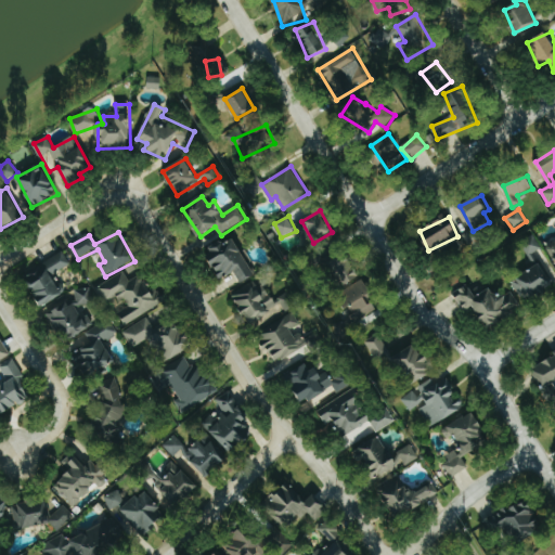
[(530,256),(543,247),(533,234),(521,244),(530,256)]
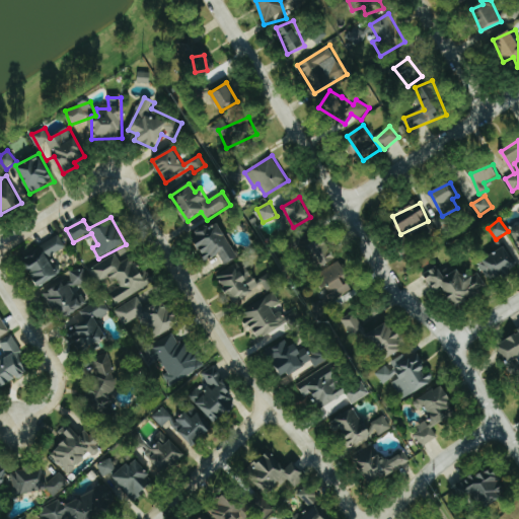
[(239,258),(220,223),(210,228),(209,224),(193,233),(208,261),(220,253),(227,266),(239,258)]
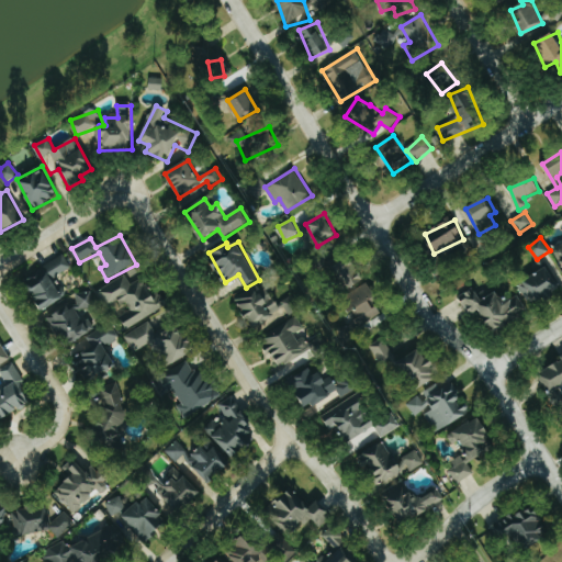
[(25,276),(41,311),(64,300),(54,278),(72,270),(66,257),(25,276)]
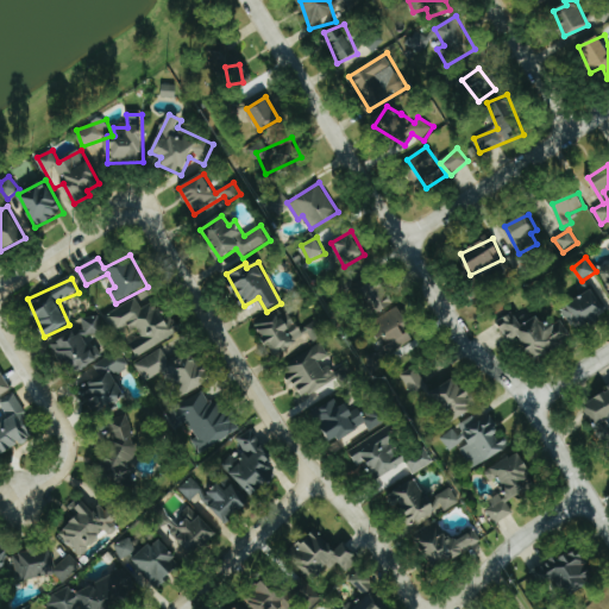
[(399,306),(396,307),(381,278),(358,290),(389,353),(416,340),(399,306)]
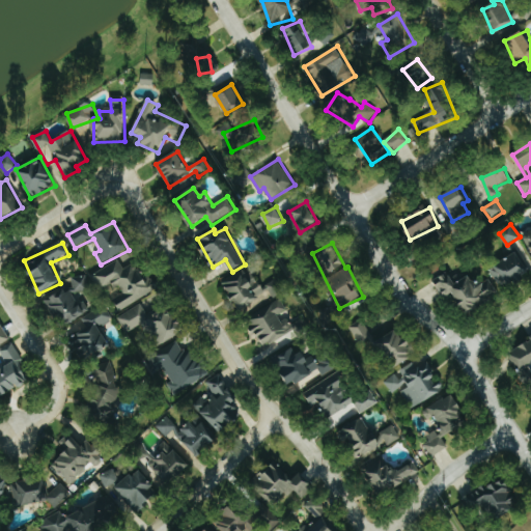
[(530,273),(519,253),(490,270),(502,289),(530,273)]
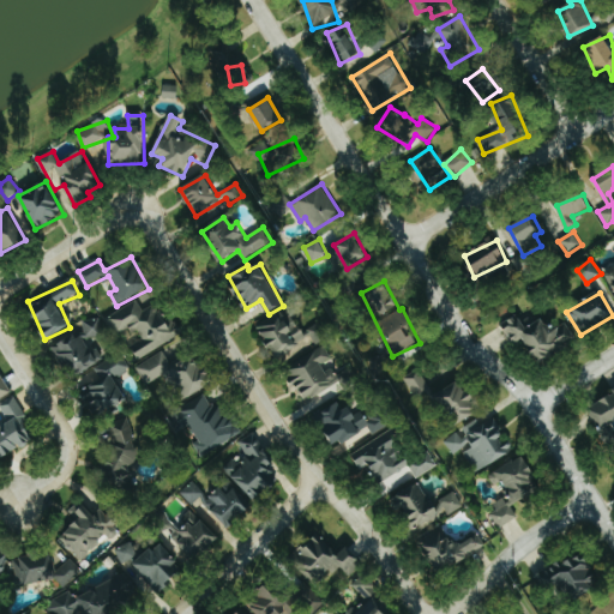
[(139,360),(180,335),(160,302),(144,311),(137,300),(108,319),(118,335),(133,325),(143,341),(131,348),(139,360)]
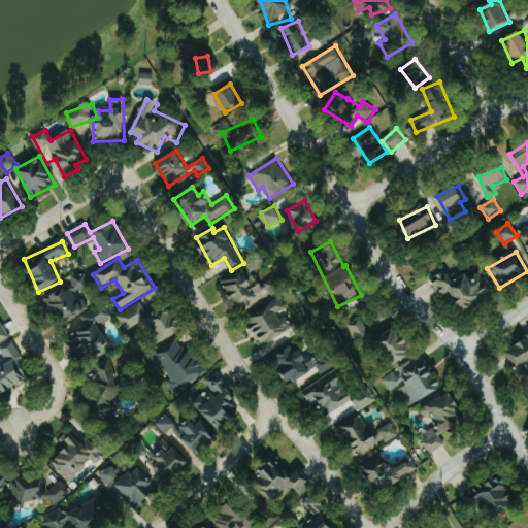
[(223,277),(238,311),(283,292),(276,277),(259,287),(250,266),(223,277)]
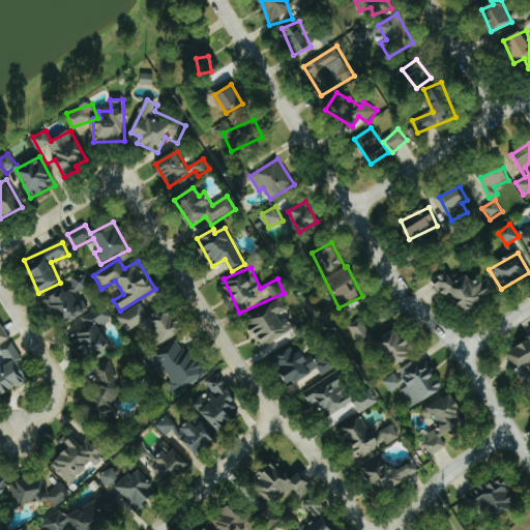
[(459,316),(497,296),(488,280),(475,286),(470,275),(454,283),(448,271),(438,277),(459,316)]
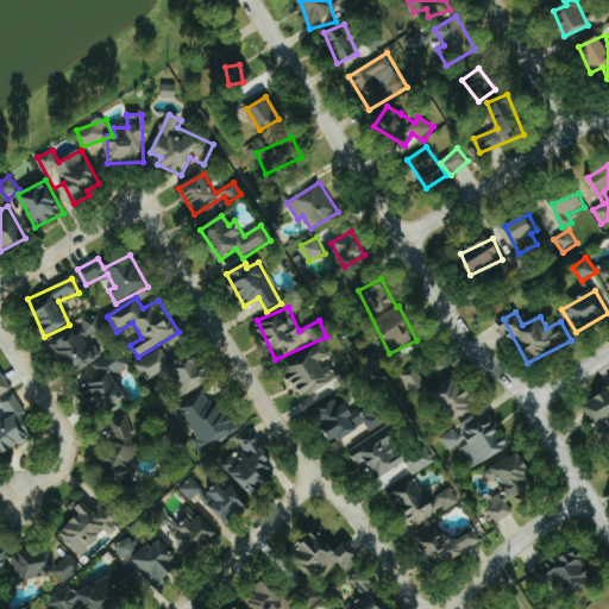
[(92,337),(107,330),(100,314),(82,322),(85,328),(52,344),(68,376),(102,359),(92,337)]
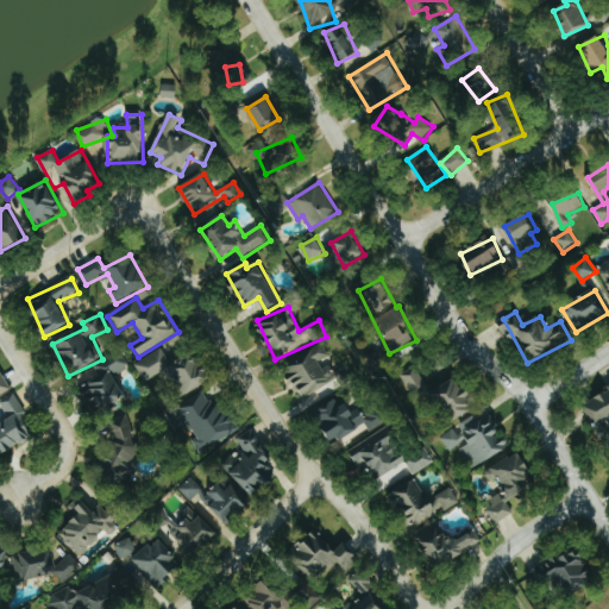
[(331,357),(324,343),(284,364),(303,399),(337,381),(325,360),(331,357)]
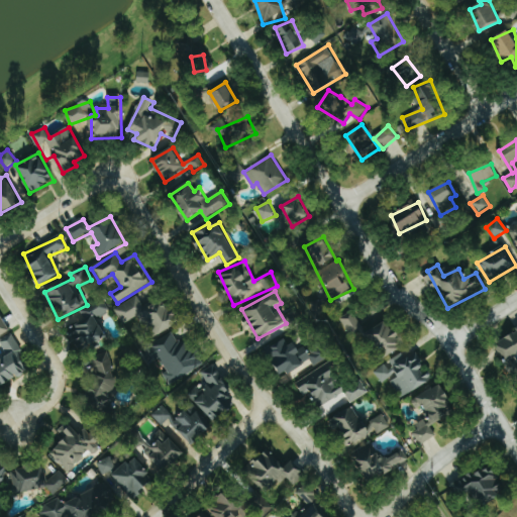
[(180,323),(165,299),(146,310),(137,296),(115,309),(124,324),(137,317),(145,331),(153,327),(159,336),(180,323)]
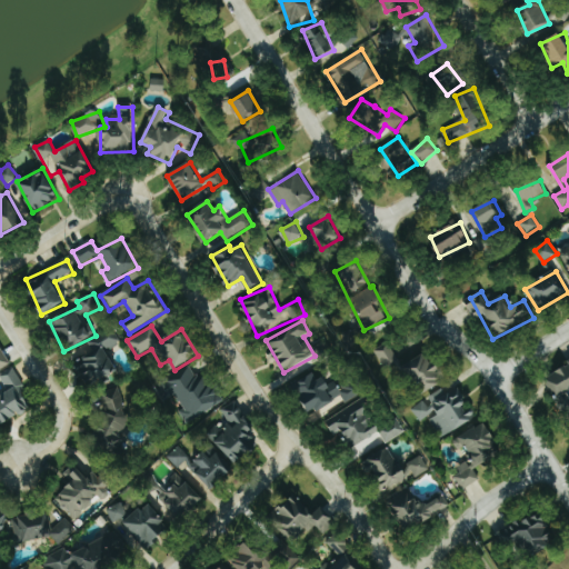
[(87,341),(93,353),(75,362),(88,390),(119,375),(107,350),(120,343),(112,328),(87,341)]
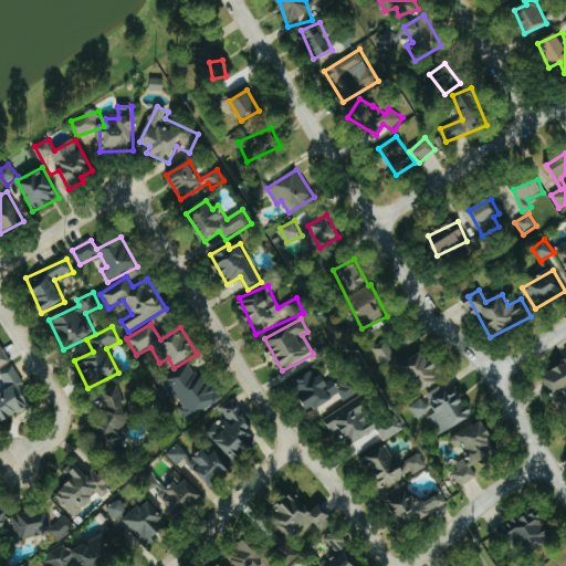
[(373,348),(384,367),(398,358),(387,341),(373,348)]
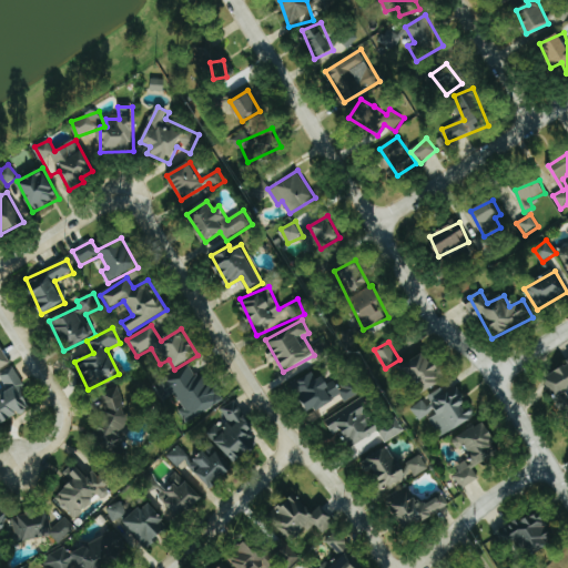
[(0,369),(11,364),(0,343),(0,369)]
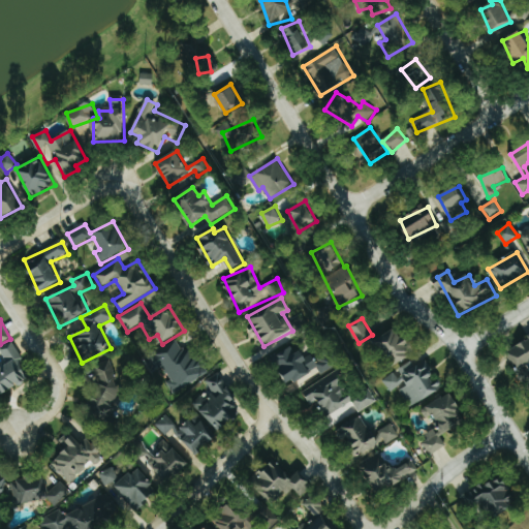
[(399,329),(375,342),(392,369),(414,355),(399,329)]
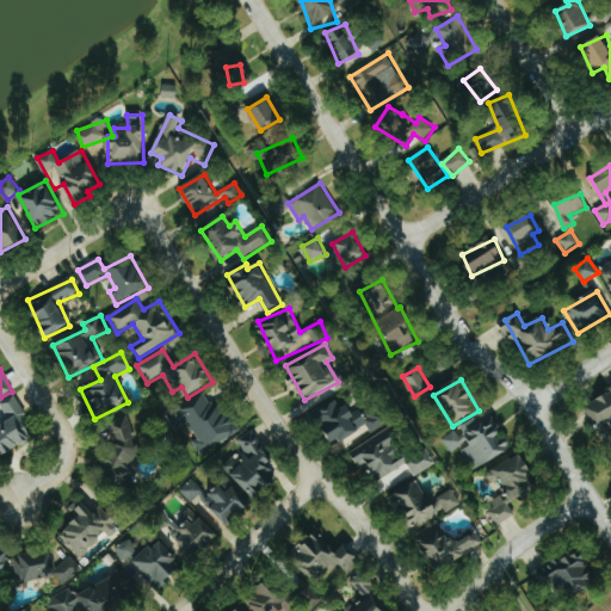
[(610,418),(610,392),(585,403),(596,426),(610,418)]
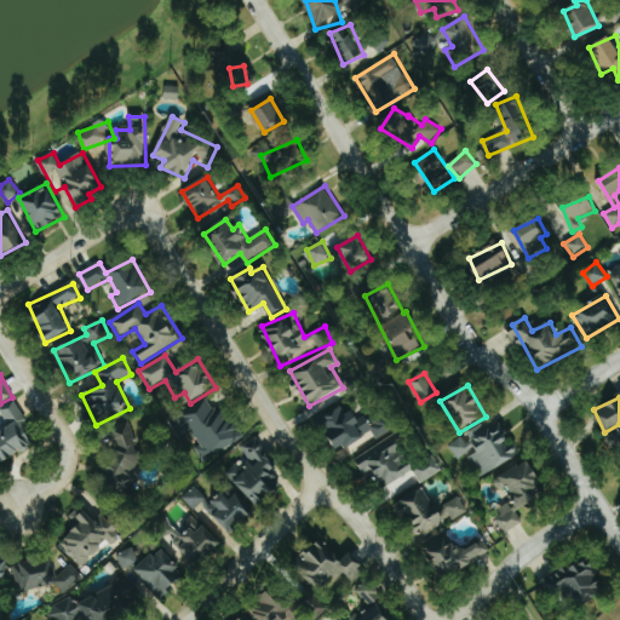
[(245,440),(227,406),(214,412),(208,399),(184,412),(202,446),(196,448),(204,461),(245,440)]
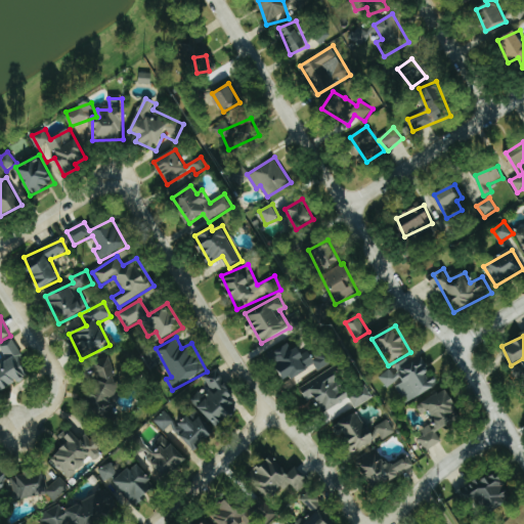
[(0,365),(0,388),(2,392),(30,377),(19,357),(23,355),(13,339),(1,346),(9,361),(0,365)]
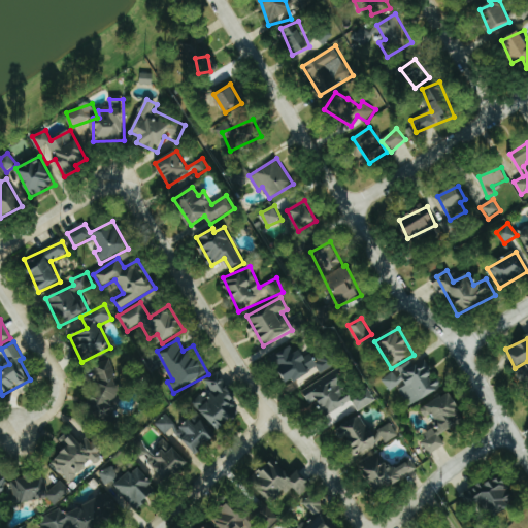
[(271,358),(288,386),(318,368),(322,374),(333,367),(325,354),(312,360),(305,348),(296,354),(291,347),(271,358)]
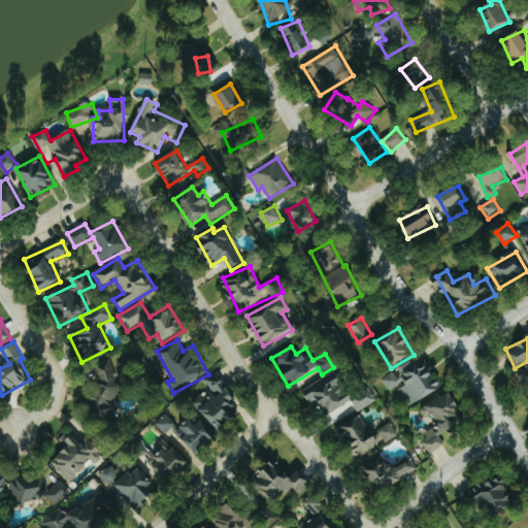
[(110,360),(93,366),(101,390),(90,394),(100,425),(118,419),(112,401),(123,397),(110,360)]
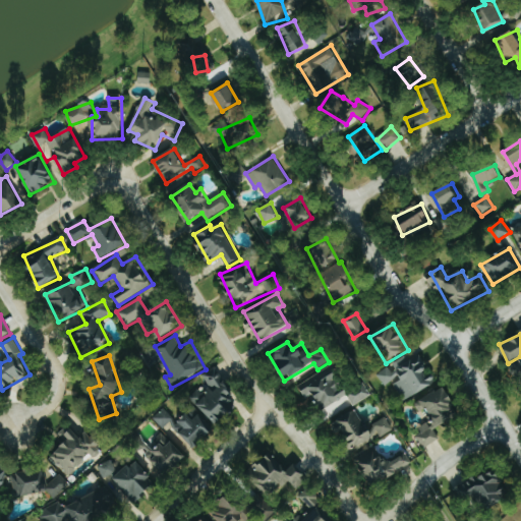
[(436,387),(421,355),(409,361),(407,356),(391,363),(392,366),(378,372),(385,387),(394,383),(402,401),(436,387)]
